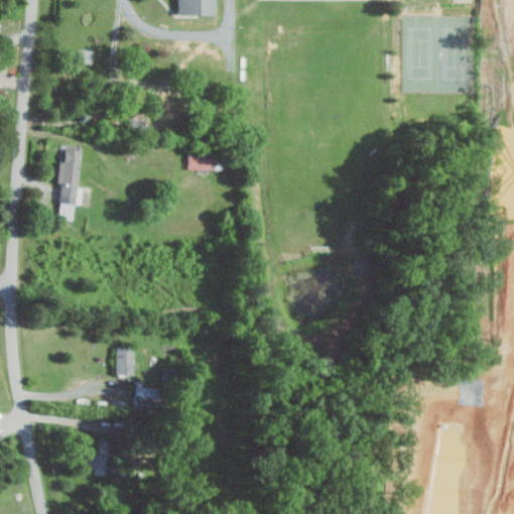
[(178,0),(179,16),(216,15),(215,0),(178,0)]
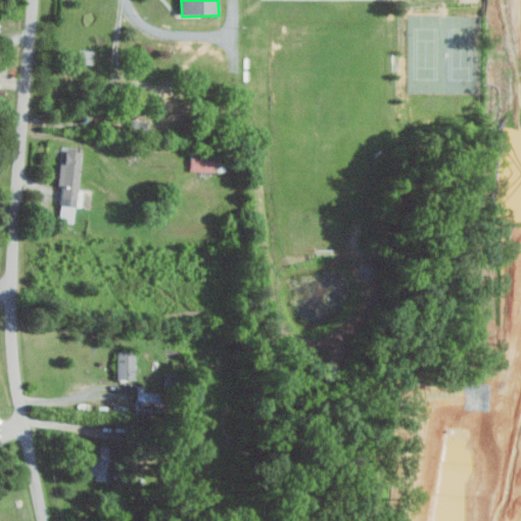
[(75,224),(76,208),(83,208),(85,192),(80,191),(82,153),(66,151),(65,166),(60,164),(59,186),(62,186),(59,223),(75,224)]
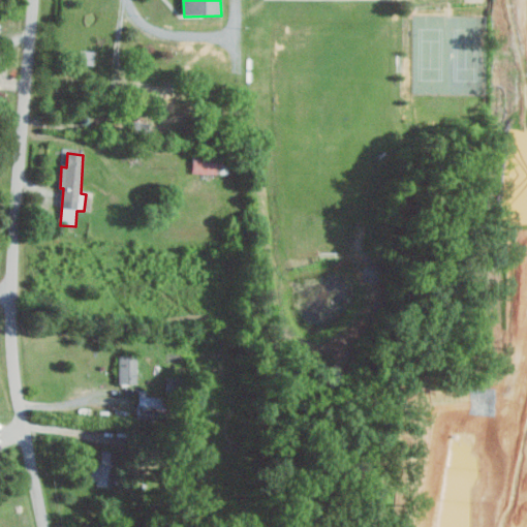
[(221,155),(194,154),(193,175),(221,175),(221,155)]
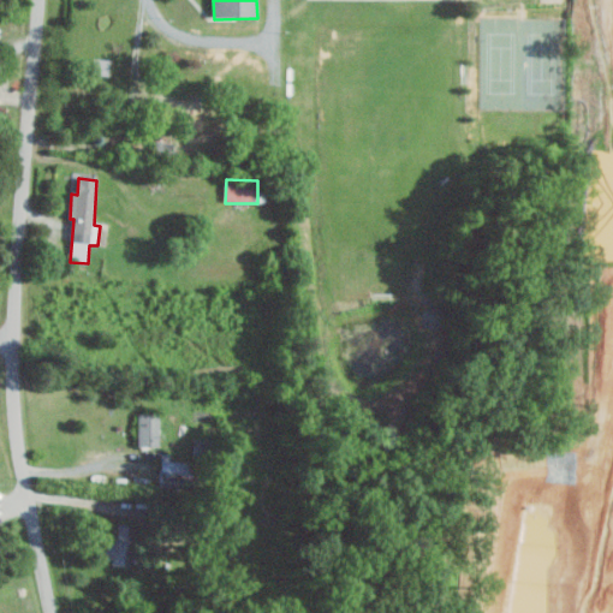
[(160,416),(140,416),(138,446),(160,447),(160,416)]
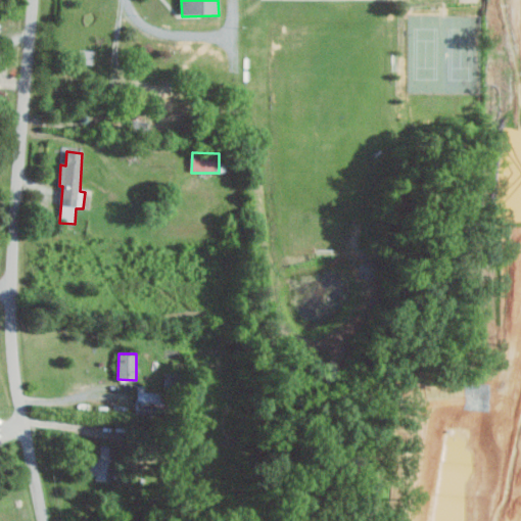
[(92,462),(90,481),(112,483),(115,448),(100,446),(98,463),(92,462)]
